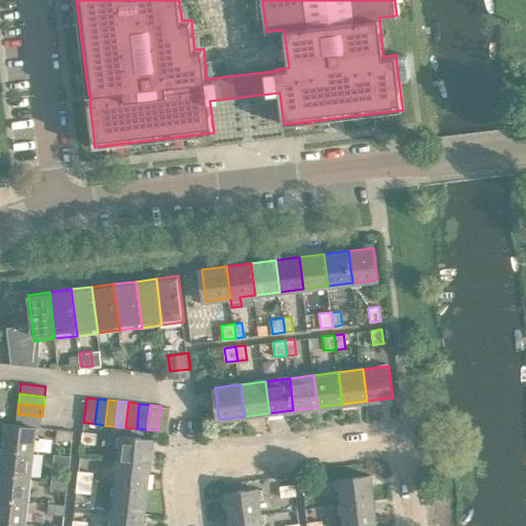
[(160,406),(157,430),(168,431),(171,407),(160,406)]
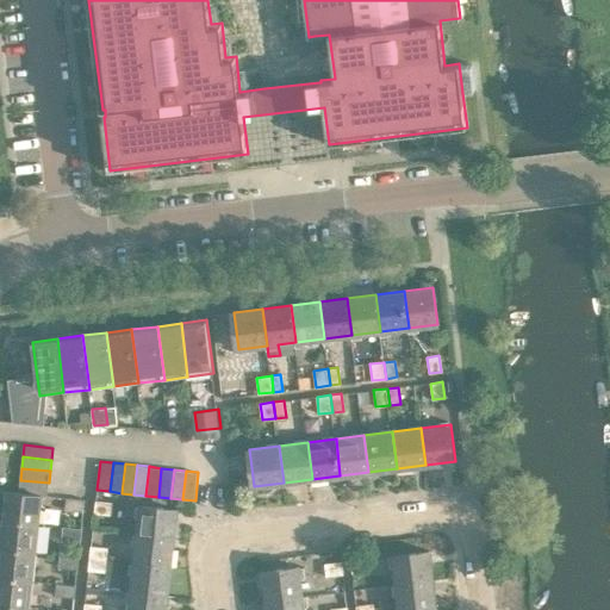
[(43,495),(48,495),(49,483),(20,480),(19,492),(43,495)]
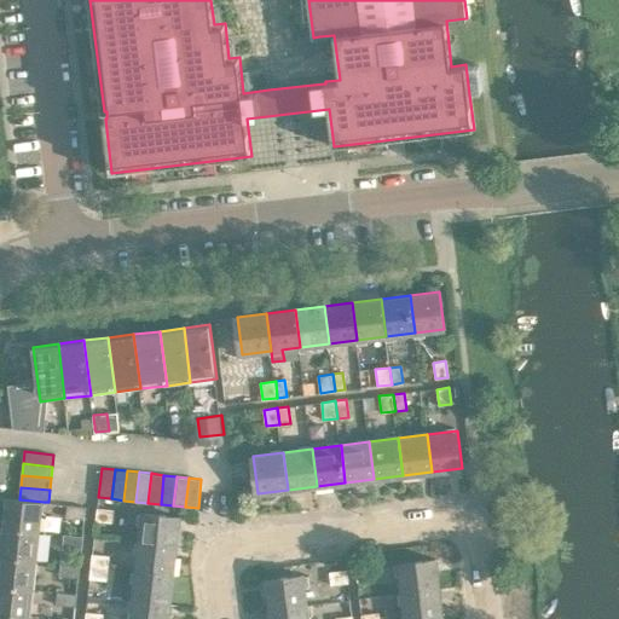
[(40,532),(44,502),(19,499),(7,497),(4,528),(40,532)]
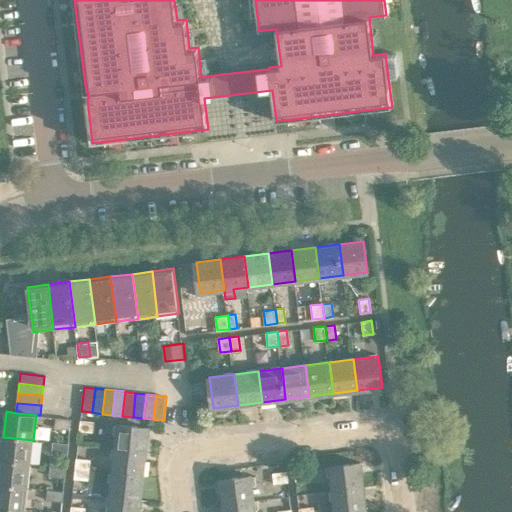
[(69,430),(71,419),(55,418),(54,428),(69,430)]
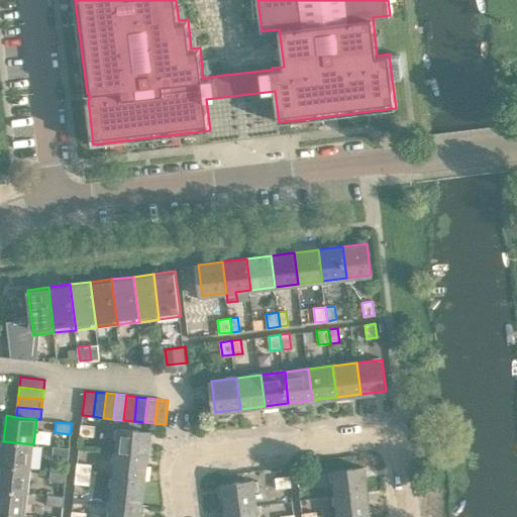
[(95,426),(81,424),(80,435),(94,436),(95,426)]
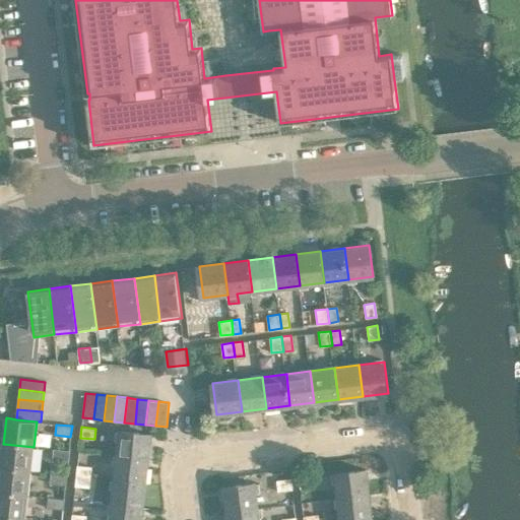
[(120,430),(118,455),(149,459),(152,434),(120,430)]
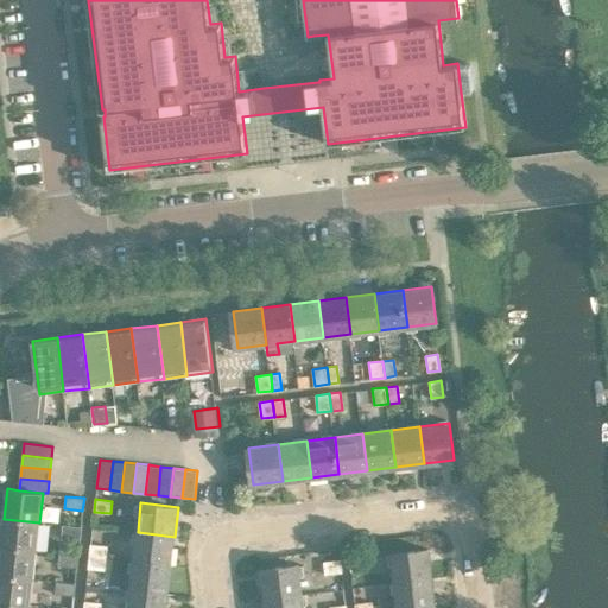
[(0,546),(37,550),(39,523),(4,519),(0,546)]
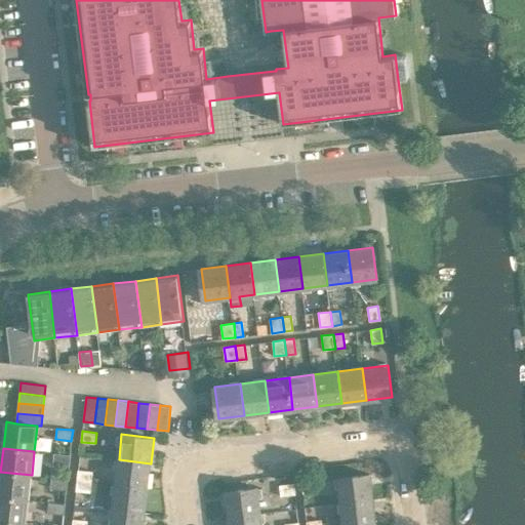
[(70,454),(53,453),(52,463),(69,466),(70,454)]
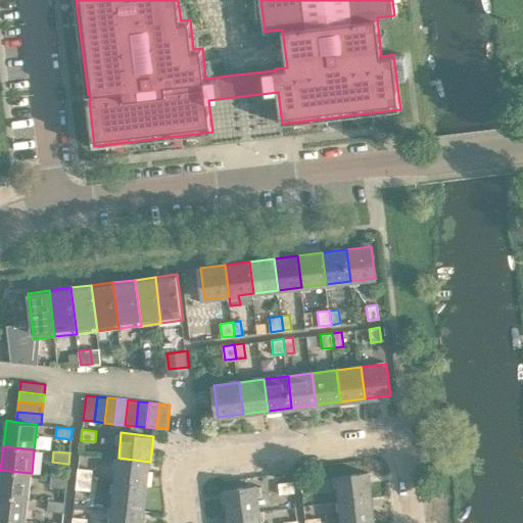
[(115,482),(148,486),(150,462),(119,458),(115,482)]
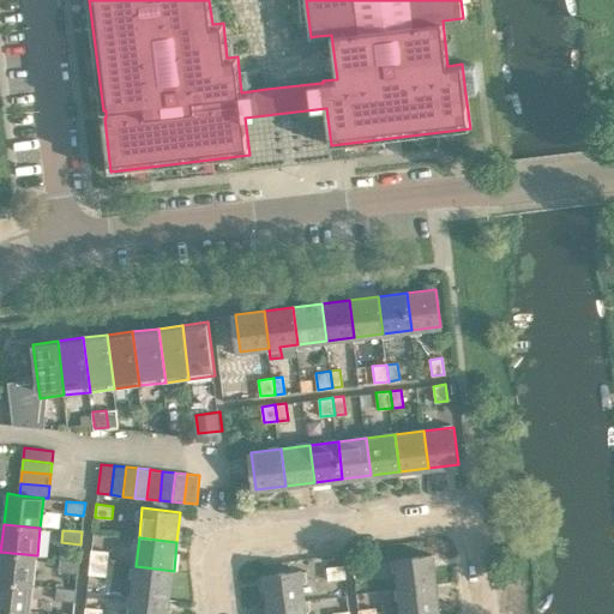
[(90,561),(107,563),(108,551),(91,549),(90,561)]
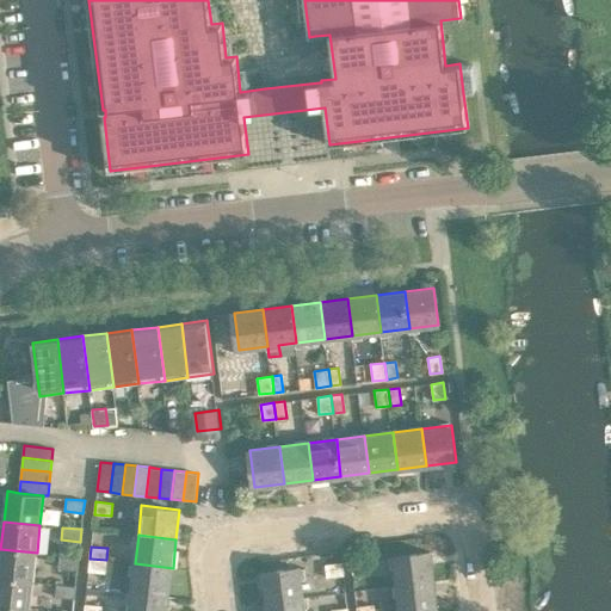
[(37,553),(0,549),(0,554),(0,578),(34,581),(37,553)]
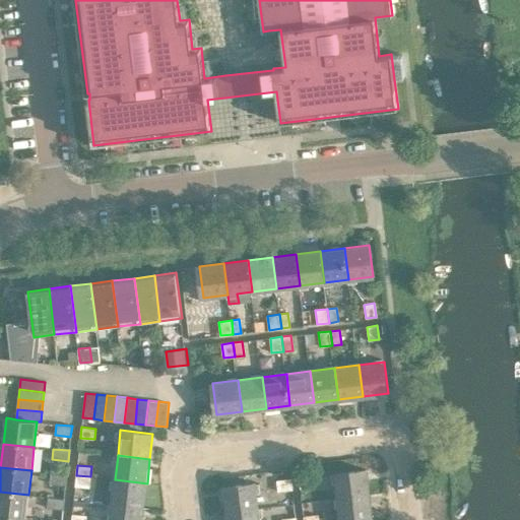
[(335,473),(338,498),(370,494),(367,469),(335,473)]
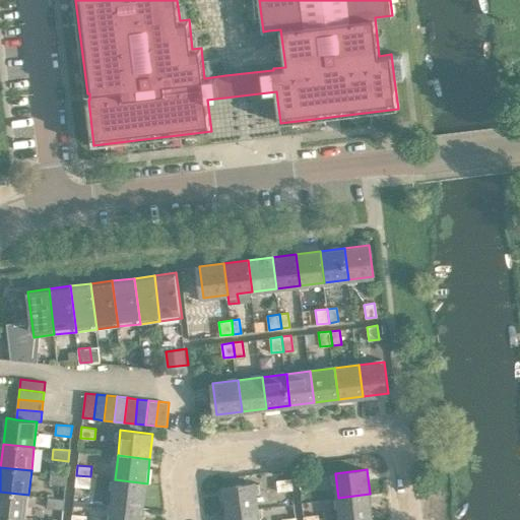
[(65,485),(67,474),(51,473),(49,483),(65,485)]
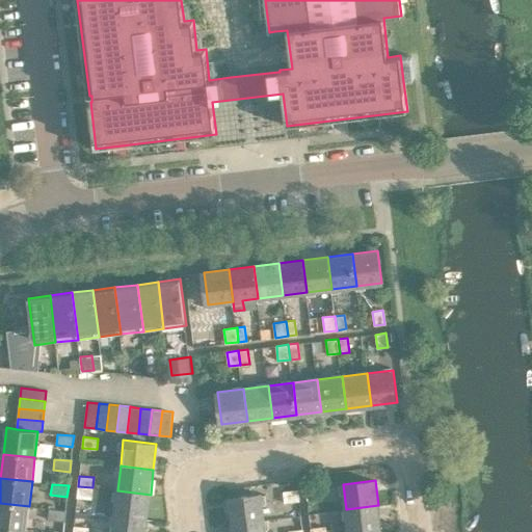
[(92,487),(78,486),(76,498),(91,499),(92,487)]
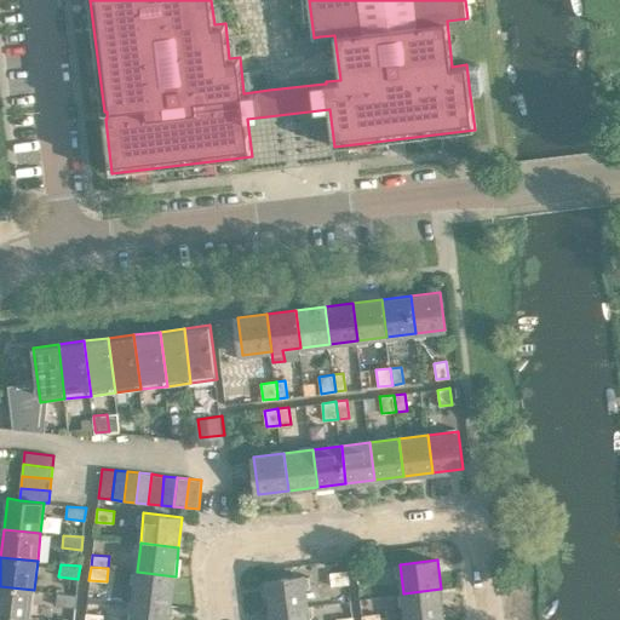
[(373,568),(356,570),(359,583),(374,580),(373,568)]
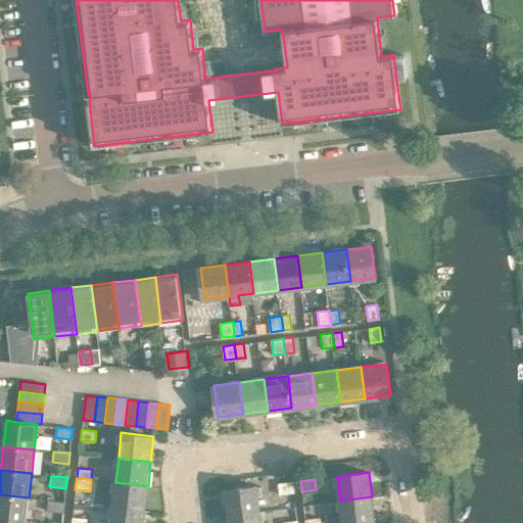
[(104,495),(105,482),(91,481),(90,494),(104,495)]
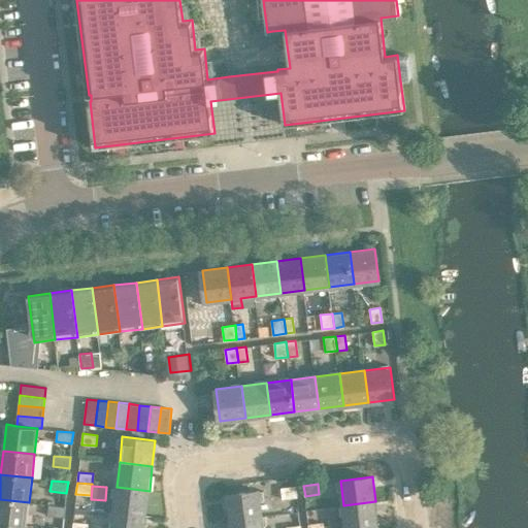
[(146,516),(150,491),(117,487),(113,512),(146,516)]
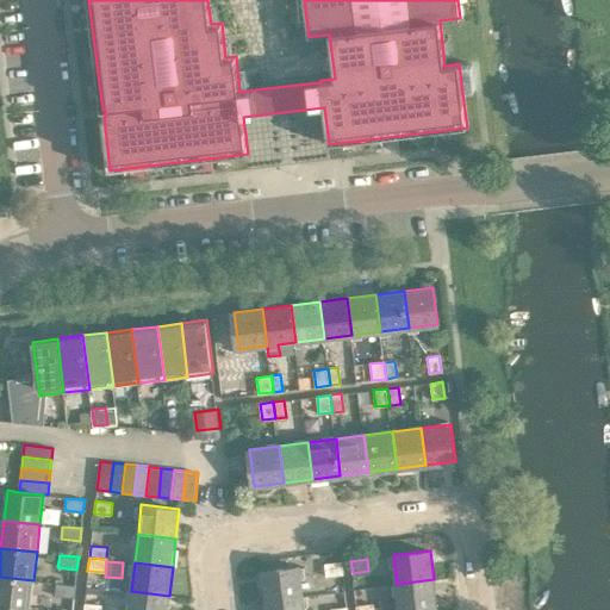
[(342,574),(341,562),(324,564),(327,577),(342,574)]
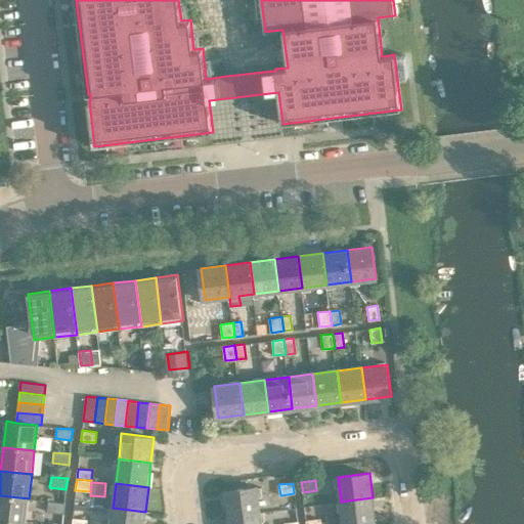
[(226,490),(229,516),(261,512),(259,486),(226,490)]
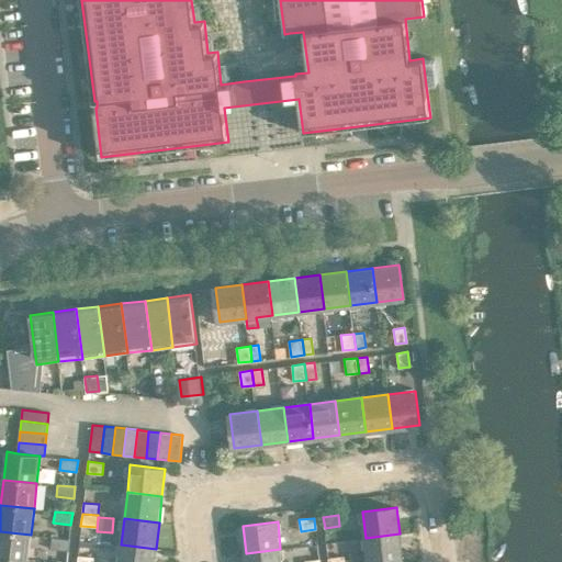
[(0,557),(27,560),(31,535),(0,531),(0,557)]
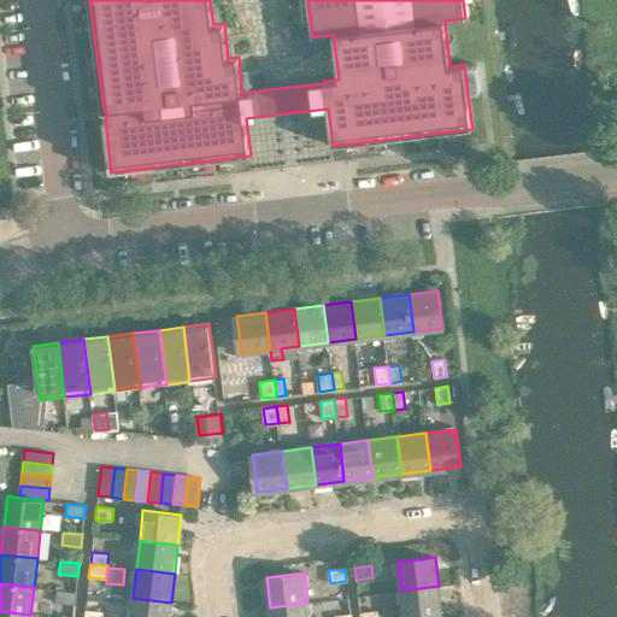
[(401,591),(404,616),(424,616),(442,615),(439,586),(401,591)]
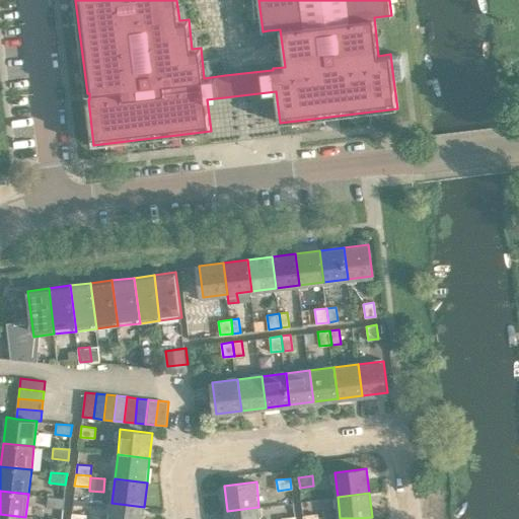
[(64,498),(48,496),(47,507),(63,509),(64,498)]
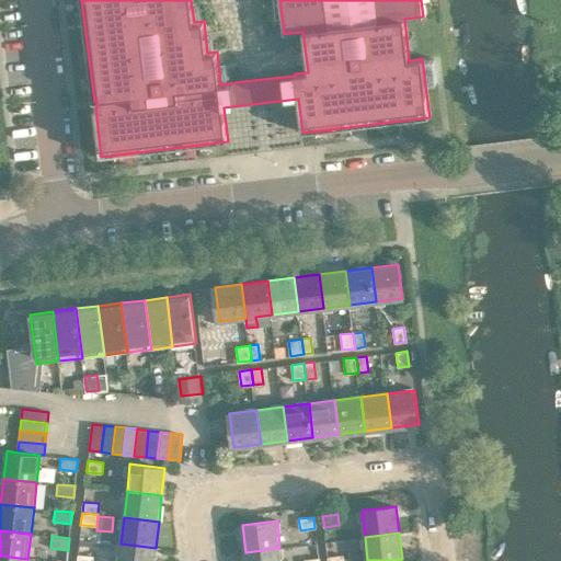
[(118,560),(153,560),(156,548),(121,544),(118,560)]
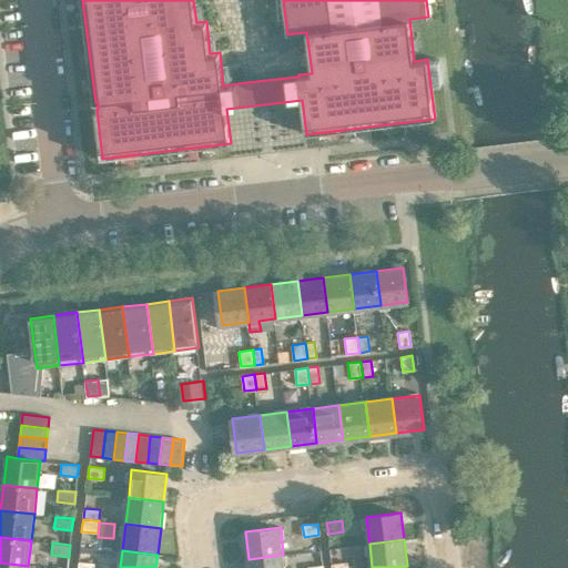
[(284,567),(283,555),(249,559),(249,567),(284,567)]
